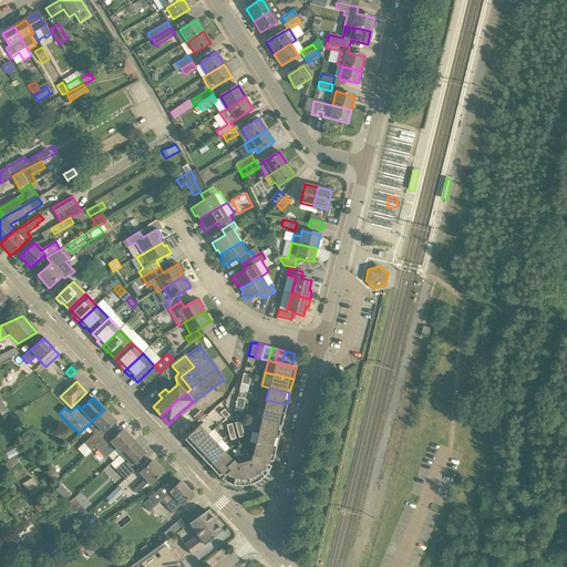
[(264,411),(281,415),(284,416),(287,404),(266,400),(264,411)]
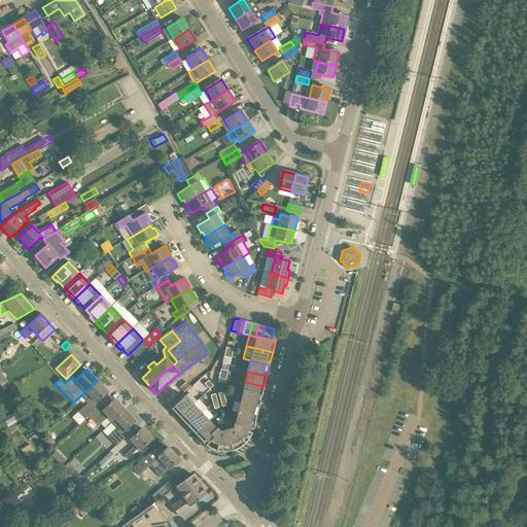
[(108,392),(97,381),(80,396),(88,403),(78,413),(84,420),(89,417),(97,409),(100,406),(97,402),(108,392)]
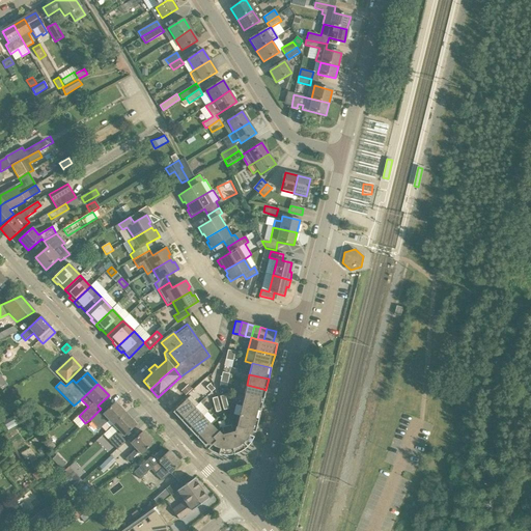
[(210,384),(205,387),(211,393),(215,389),(210,384)]
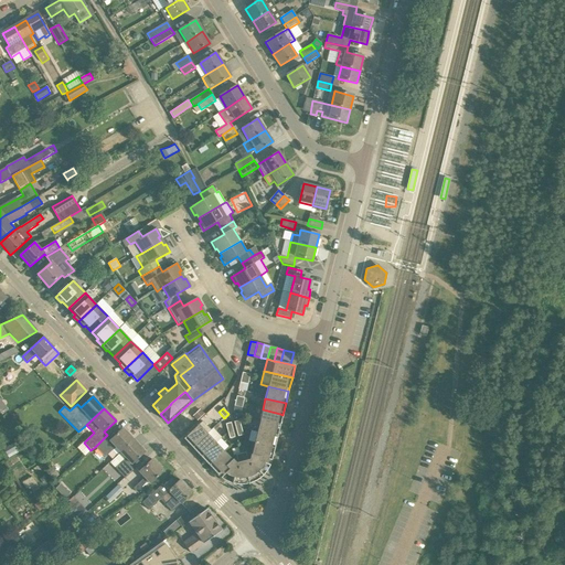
[(204,414),(200,409),(193,416),(196,420),(204,414)]
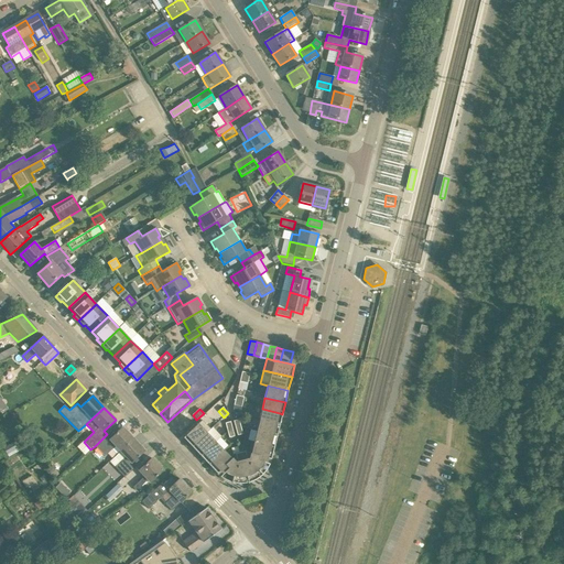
[(259,421),(278,425),(280,425),(282,414),(280,413),(262,409),(259,421)]
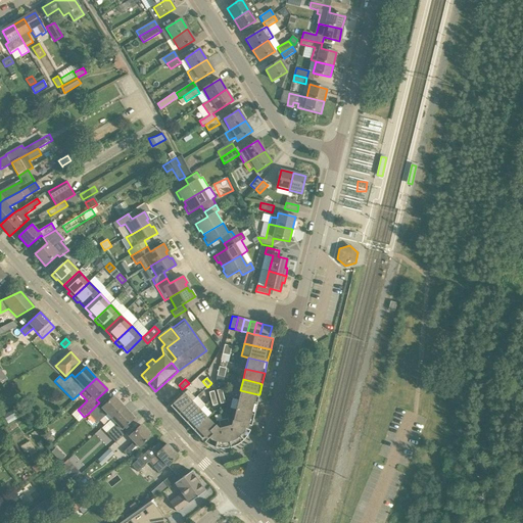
[(187,390),(178,399),(170,407),(178,415),(191,401),(195,398),(187,390)]
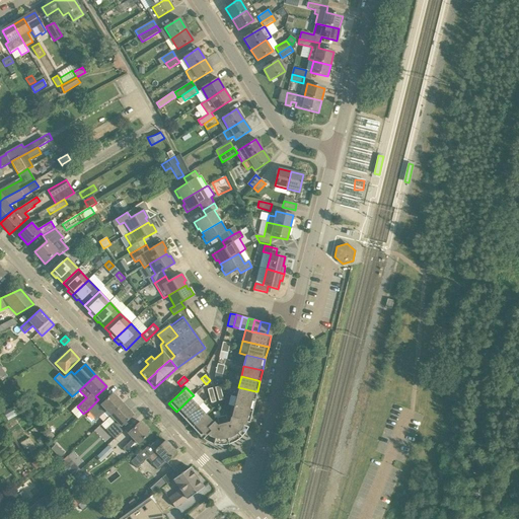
[(236,398),(252,402),(254,402),(256,394),(257,391),(255,391),(238,387),(236,398)]
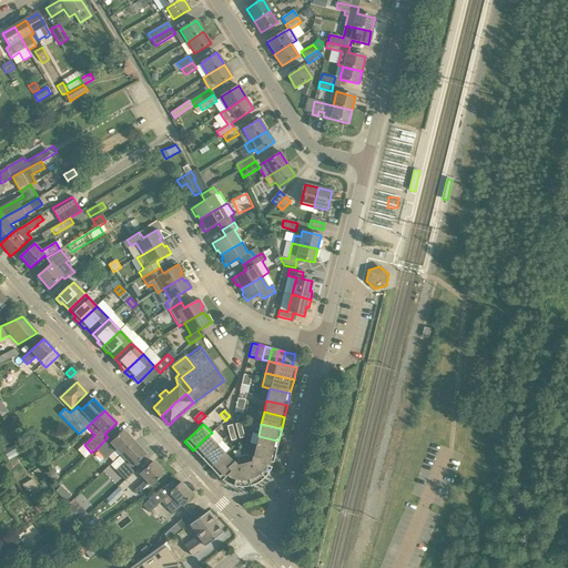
[(123,432),(109,445),(104,440),(95,449),(104,459),(115,450),(120,455),(134,443),(123,432)]
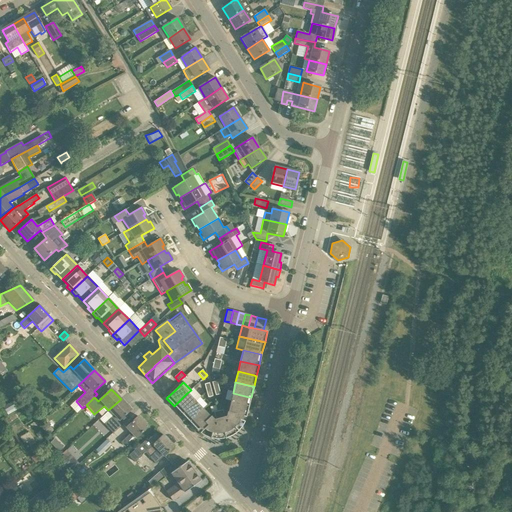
[(187,393),(174,406),(181,414),(195,401),(187,393)]
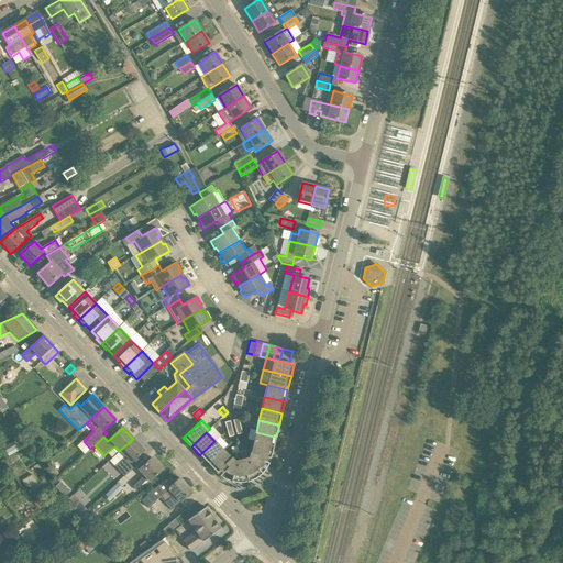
[(276,437),(274,437),(256,432),(253,443),(273,449),(276,437)]
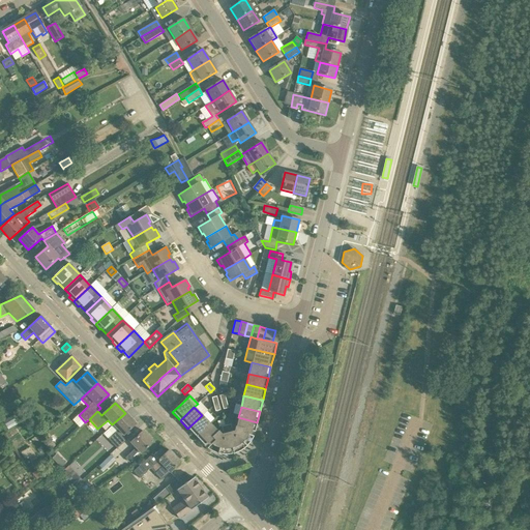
[(136,423),(125,413),(112,424),(108,430),(113,435),(108,439),(112,443),(106,449),(111,454),(125,441),(121,437),(122,436),(123,436),(136,423)]
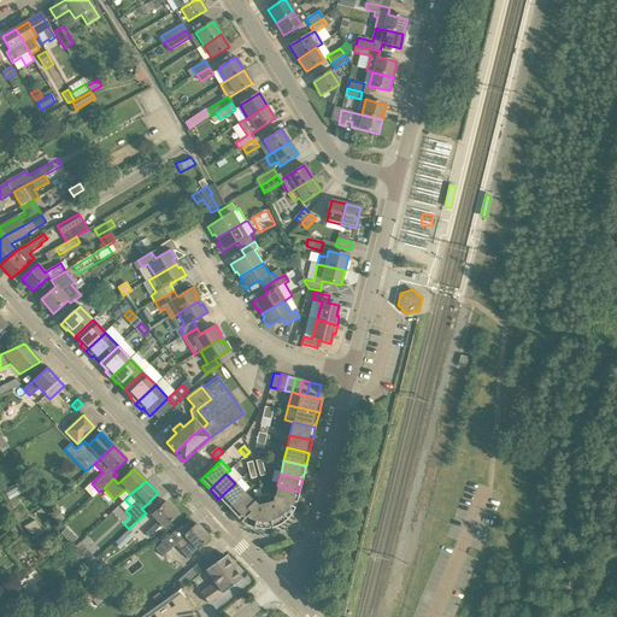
[(7,498),(9,498),(21,491),(17,483),(4,491),(7,498)]
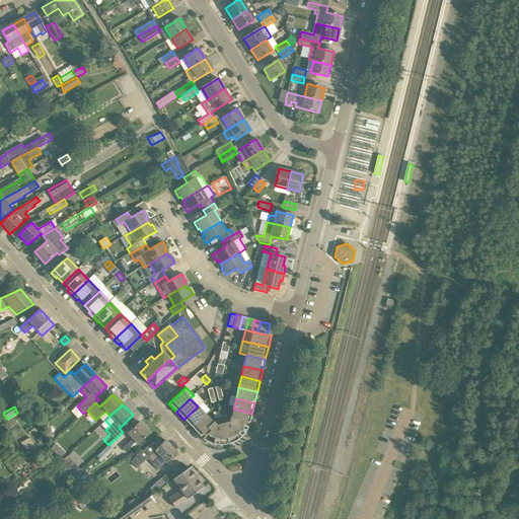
[(198,406),(183,420),(192,428),(206,415),(198,406)]
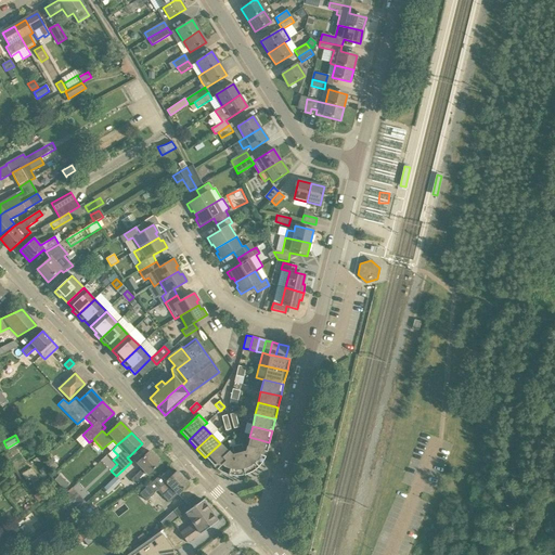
[(246,448),(262,452),(267,453),(269,442),(249,437),(247,447),(246,447),(246,448)]
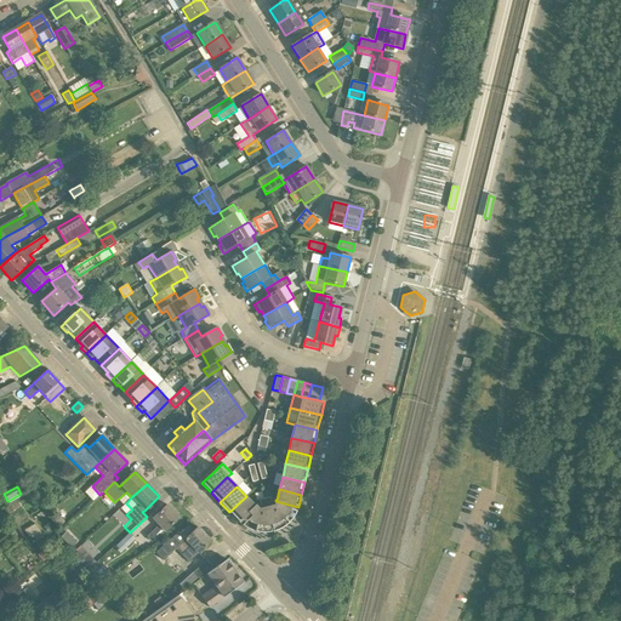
[(246,496),(229,512),(239,522),(243,519),(256,506),(255,505),(255,506),(246,496)]
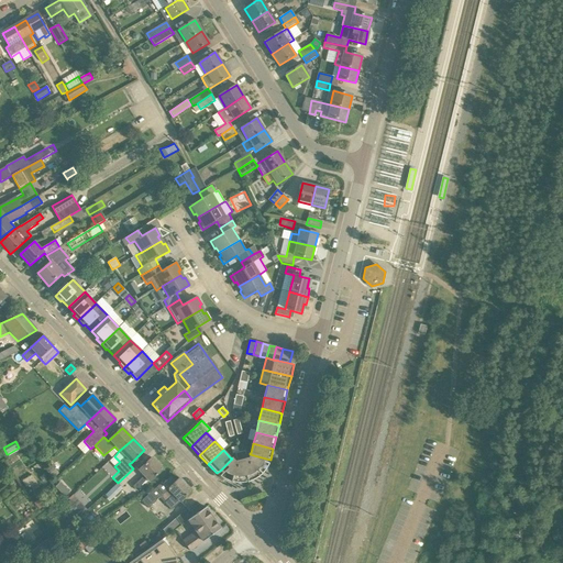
[(244,483),(247,483),(251,482),(253,481),(255,479),(257,477),(260,476),(262,474),(264,472),(266,470),(268,466),(269,463),(265,463),(266,459),(250,454),(249,459),(246,459),(242,460),(236,461),(235,462),(232,459),(220,471),(222,474),(220,476),(222,478),(224,479),(227,481),(229,482),(231,483),(234,483),(236,483),(240,484),(242,484),(244,483)]
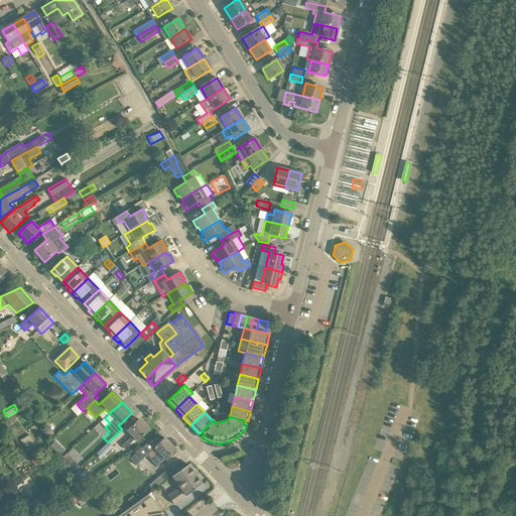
[(149,430),(139,420),(126,431),(131,436),(122,445),(126,450),(136,441),(136,442),(149,430)]
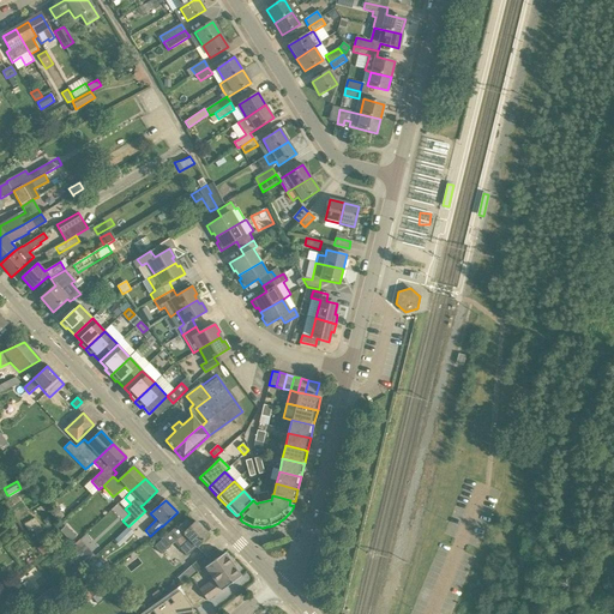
[(49,512),(55,522),(64,517),(58,507),(49,512)]
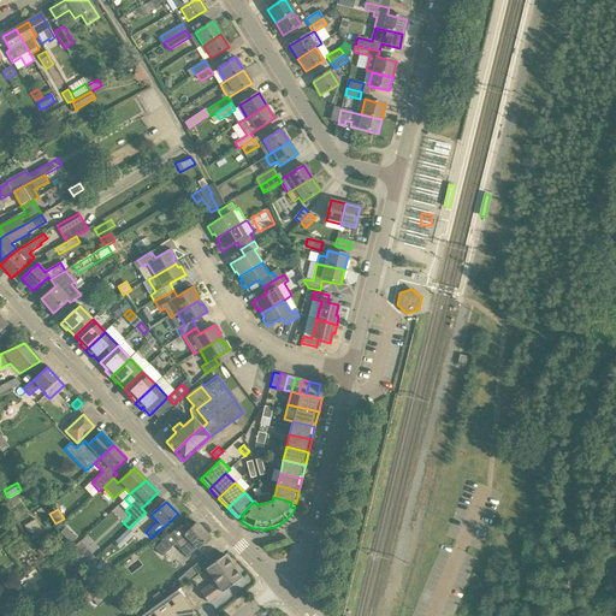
[(176,545),(179,549),(188,557),(199,548),(200,549),(202,545),(202,544),(209,537),(196,523),(191,527),(187,522),(157,550),(163,556),(176,545)]
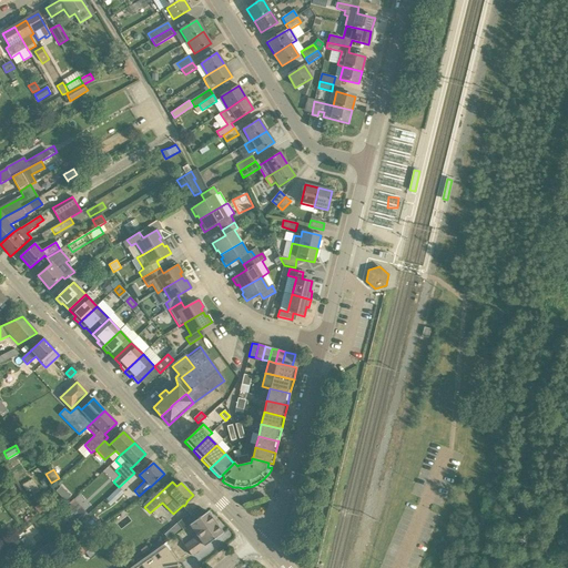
[(115,500),(123,494),(119,488),(111,496),(107,499),(111,505),(115,500)]
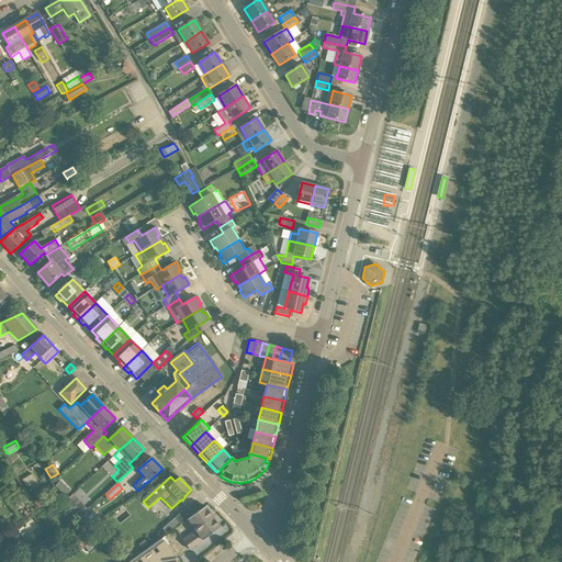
[(65,486),(59,491),(64,495),(69,491),(65,486)]
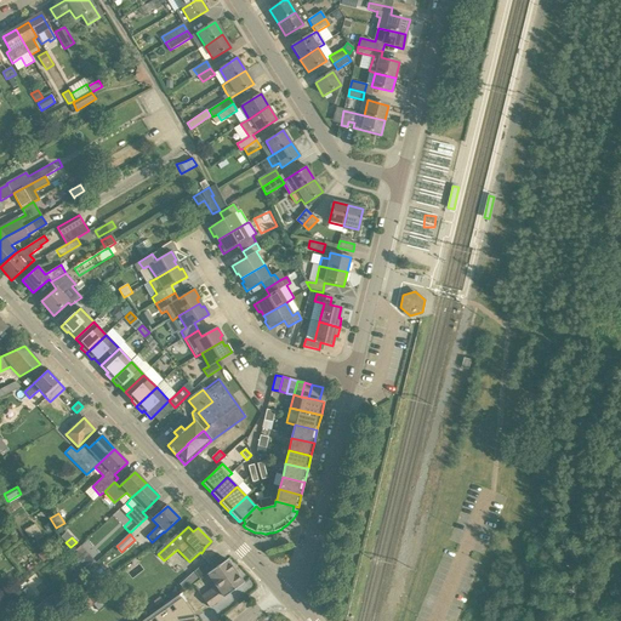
[(157,552),(161,547),(163,546),(159,542),(158,543),(153,548),(157,552)]
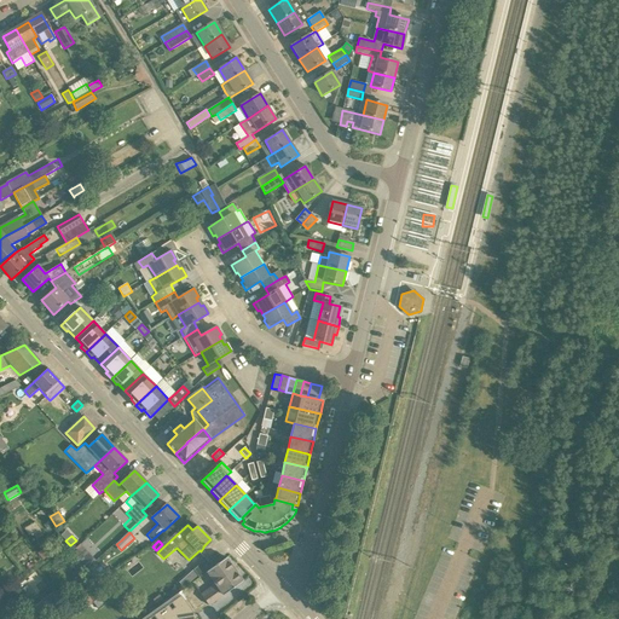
[(90,554),(77,563),(84,571),(96,561),(90,554)]
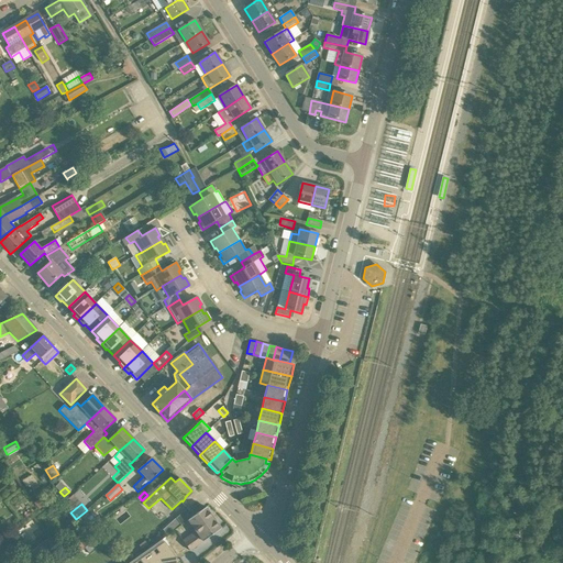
[(181,526),(187,520),(194,516),(187,508),(176,518),(181,526)]
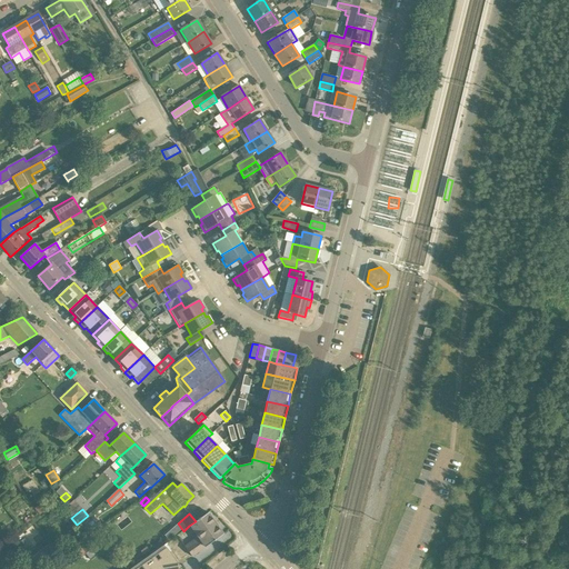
[(191,557),(205,548),(223,535),(208,513),(196,521),(189,526),(197,537),(193,539),(196,541),(186,549),(191,557)]
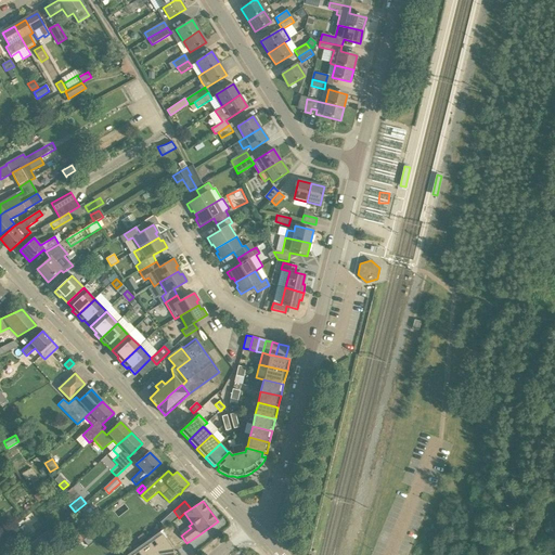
[(94,513),(91,508),(85,514),(88,518),(94,513)]
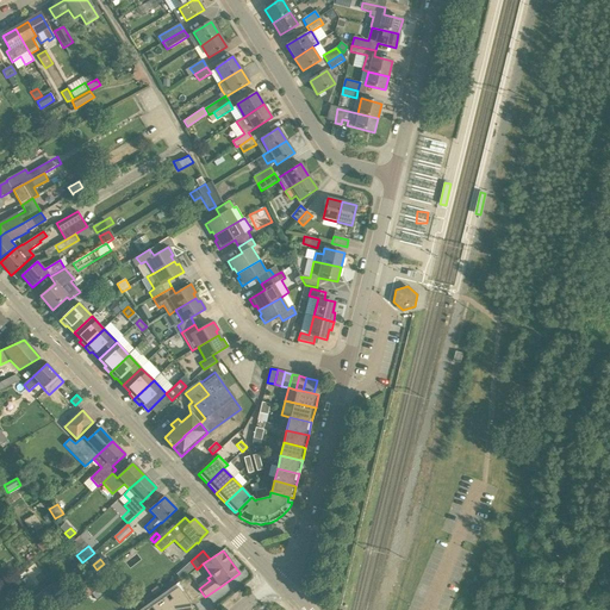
[(184,568),(188,574),(197,570),(191,561),(184,568)]
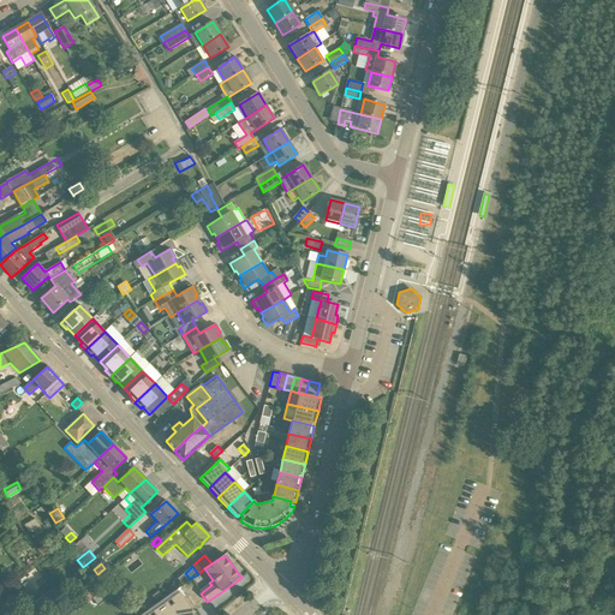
[(109,585),(107,587),(93,598),(99,605),(115,592),(109,585)]
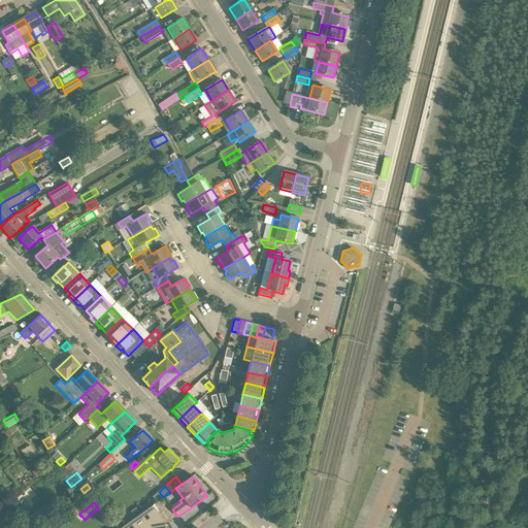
[(38,510),(39,512),(44,519),(44,520),(53,514),(45,505),(38,510)]
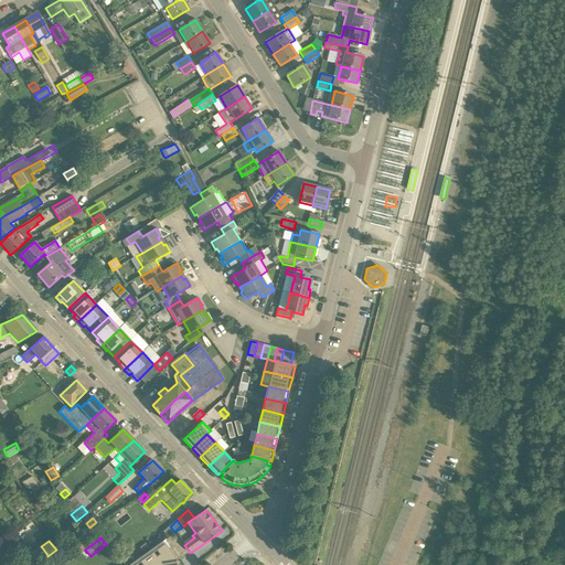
[(166,545),(138,564),(176,564),(179,563),(166,545)]
